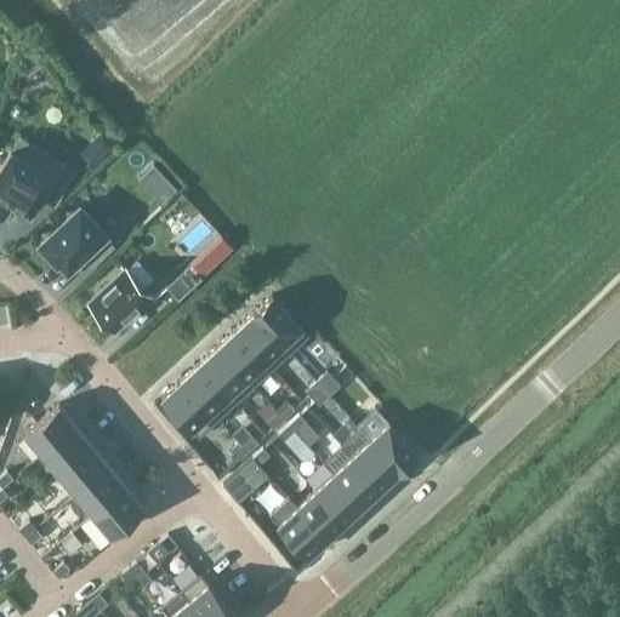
[(115,149),(103,136),(92,147),(106,159),(115,149)]
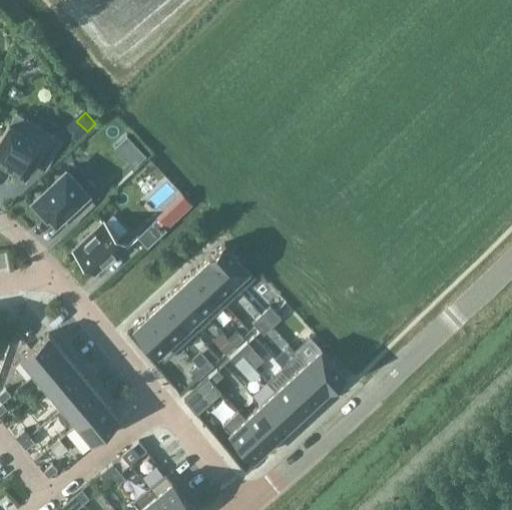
[(49,135),(43,146),(10,125),(0,141),(0,161),(25,177),(34,163),(46,171),(62,143),(49,135)]
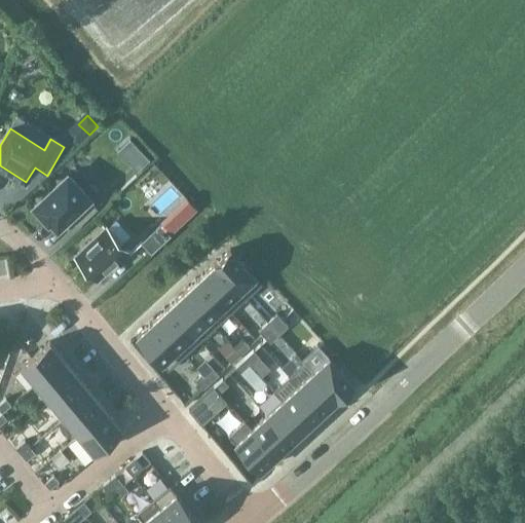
[(151,162),(145,155),(132,167),(139,174),(151,162)]
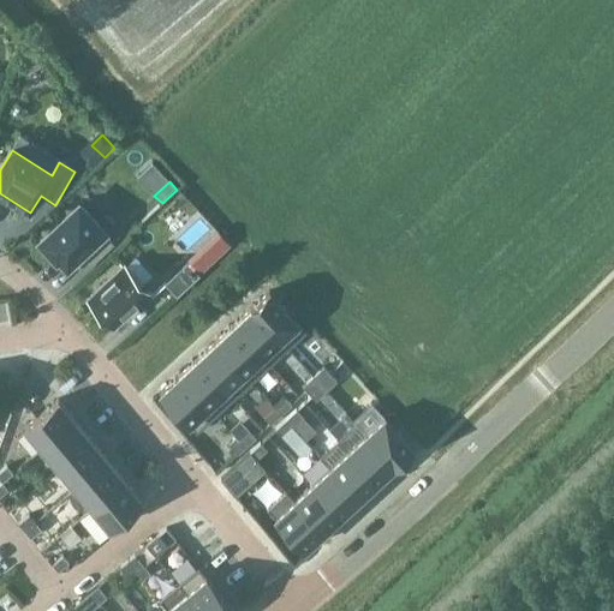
[(75,262),(84,274),(115,245),(105,233),(106,232),(82,205),(41,244),(58,261),(59,259),(69,268),(75,262)]
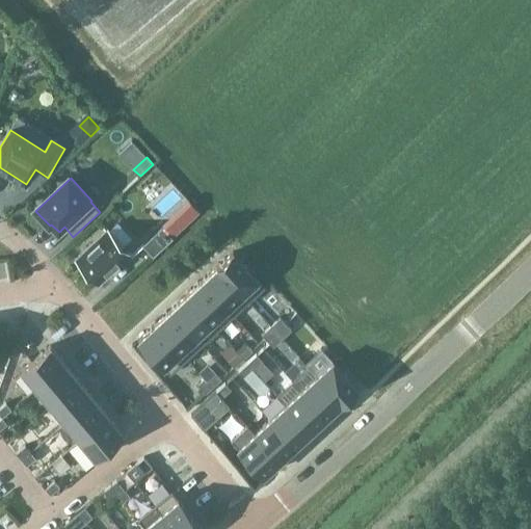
[(163,231),(144,247),(154,258),(173,240),(163,231)]
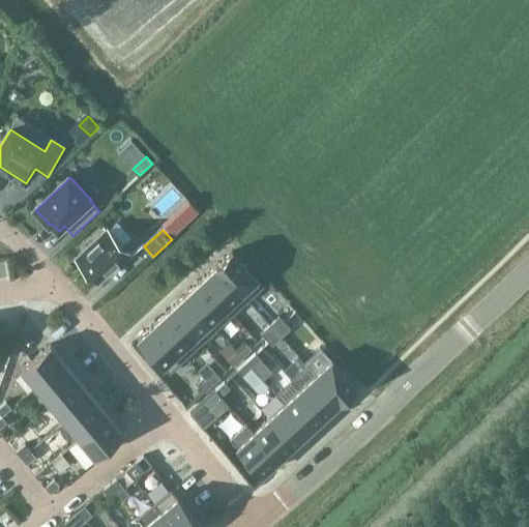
[(76,260),(99,285),(130,256),(108,231),(76,260)]
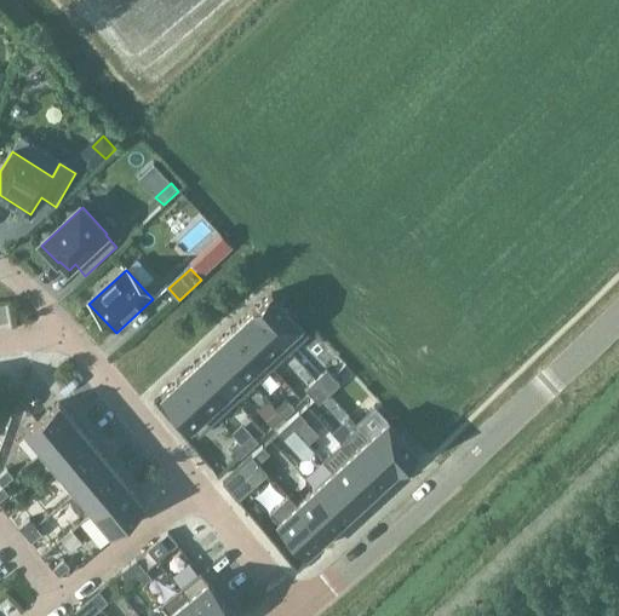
[(273,297),(253,315),(291,355),(310,338),(273,297)]
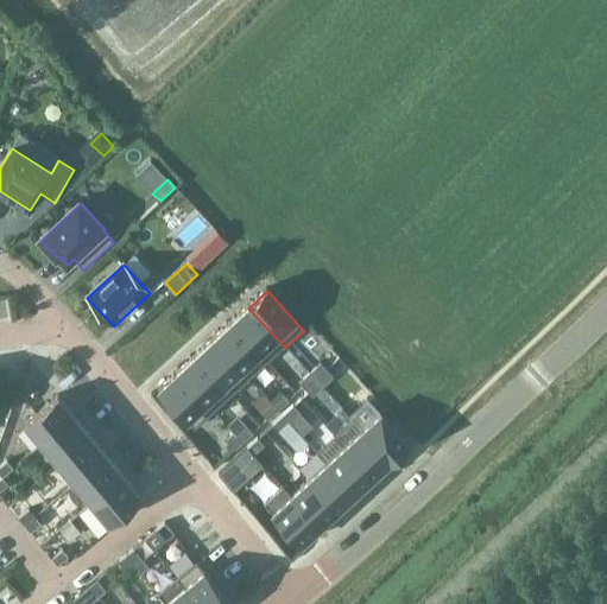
[(248,309),(231,325),(267,364),(285,348),(248,309)]
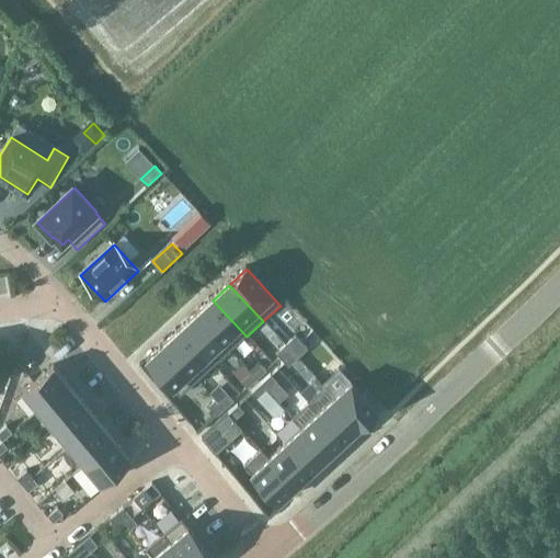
[(247,337),(213,300),(196,316),(230,352),(247,337)]
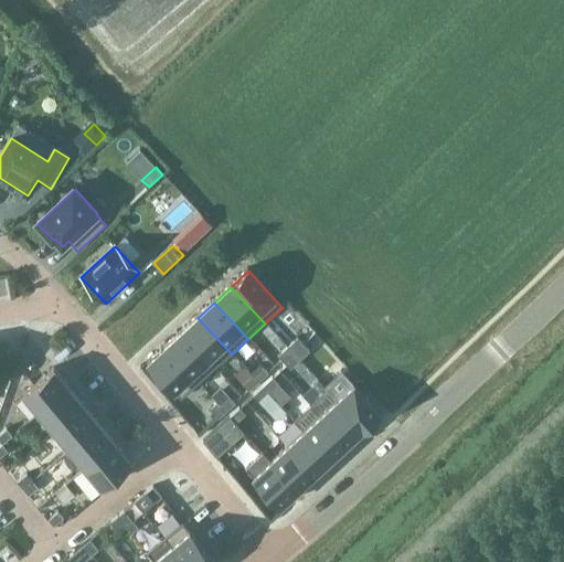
[(181,332),(215,370),(223,363),(225,360),(232,354),(198,318),(181,332)]
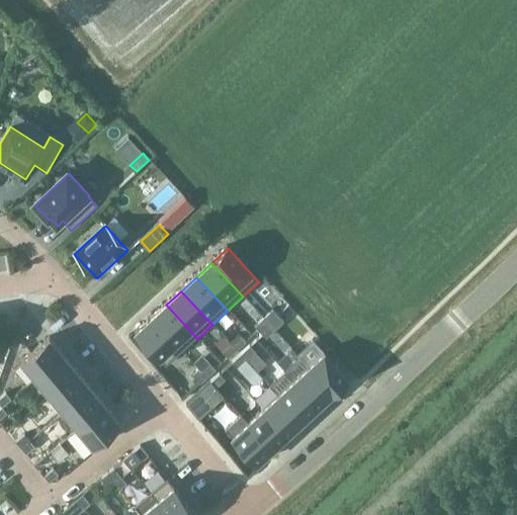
[(151,319),(182,353),(197,339),(166,305),(151,319)]
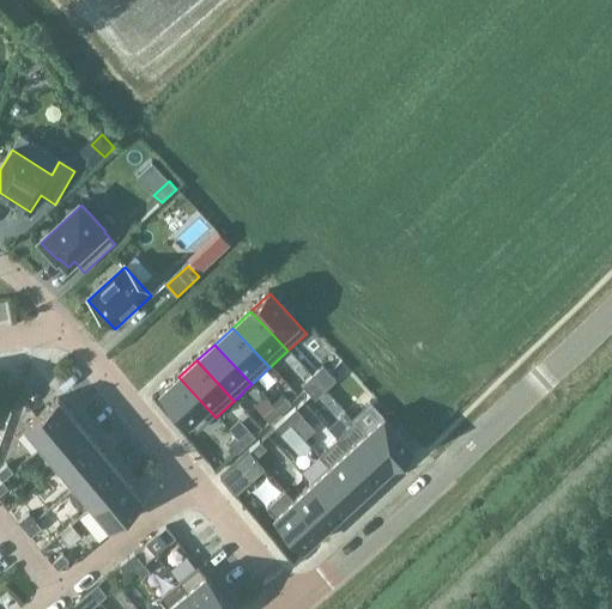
[(313,377),(319,384),(329,375),(322,367),(313,377)]
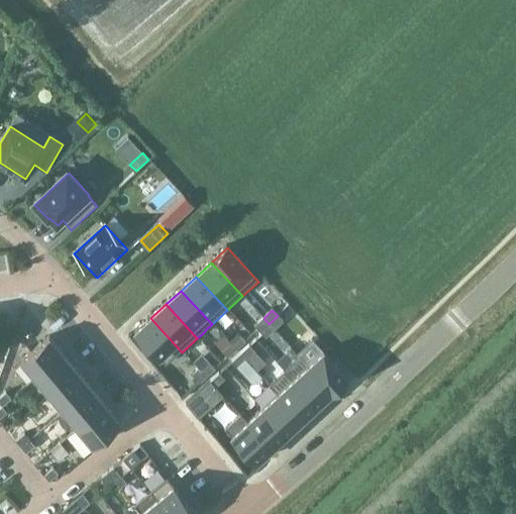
[(278,316),(269,324),(275,330),(284,323),(278,316)]
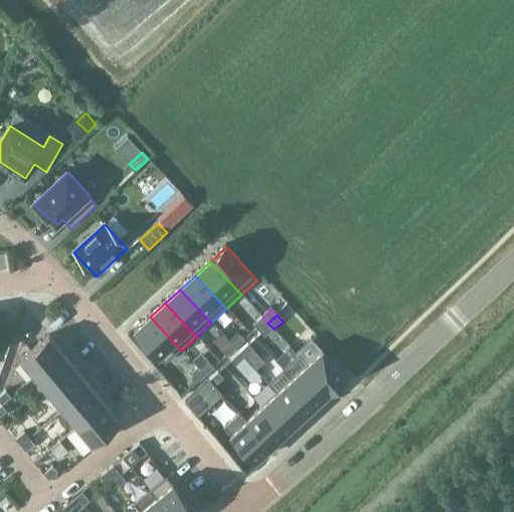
[(150,317),(135,332),(166,365),(181,351),(150,317)]
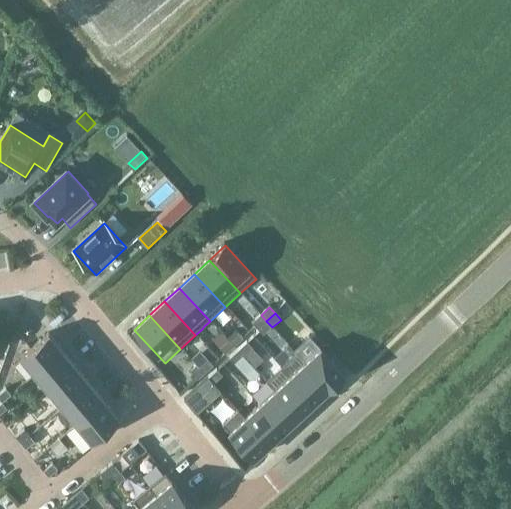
[(258,329),(266,321),(261,315),(252,323),(256,328),(258,329)]
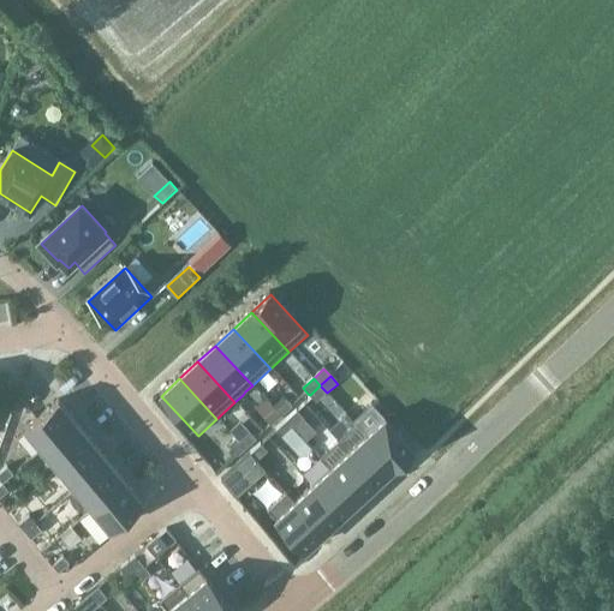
[(327,393),(320,385),(310,395),(316,402),(327,393)]
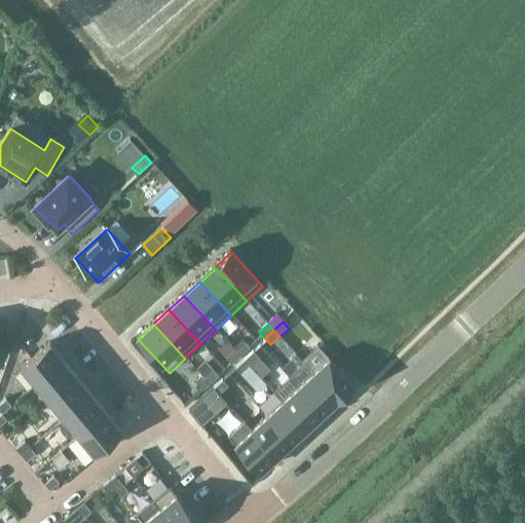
[(245,342),(235,350),(241,357),(250,349),(245,342)]
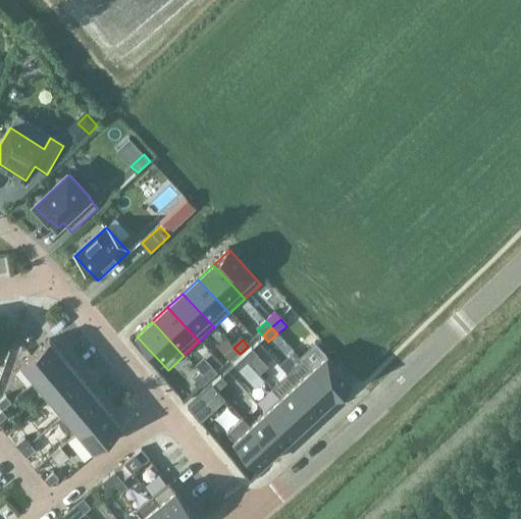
[(65,360),(50,342),(22,365),(37,383),(65,360)]
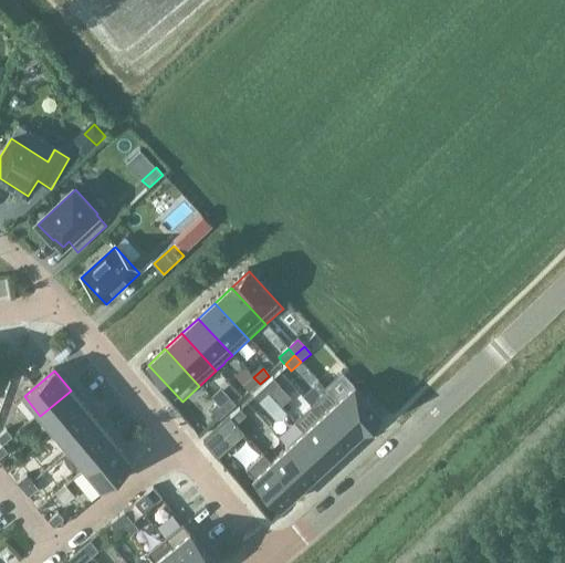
[(260,384),(253,377),(243,386),(250,393),(260,384)]
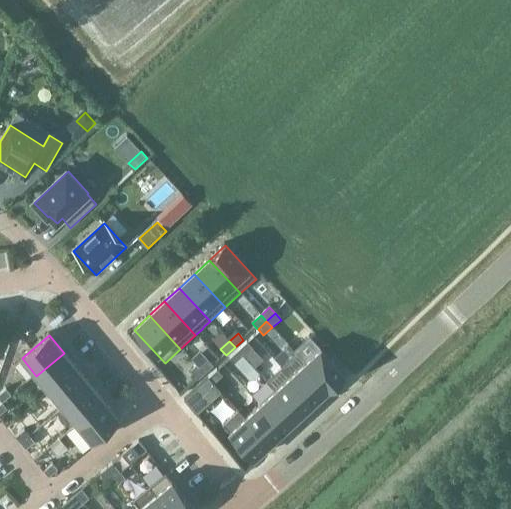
[(238,351),(244,358),(253,350),(247,343),(238,351)]
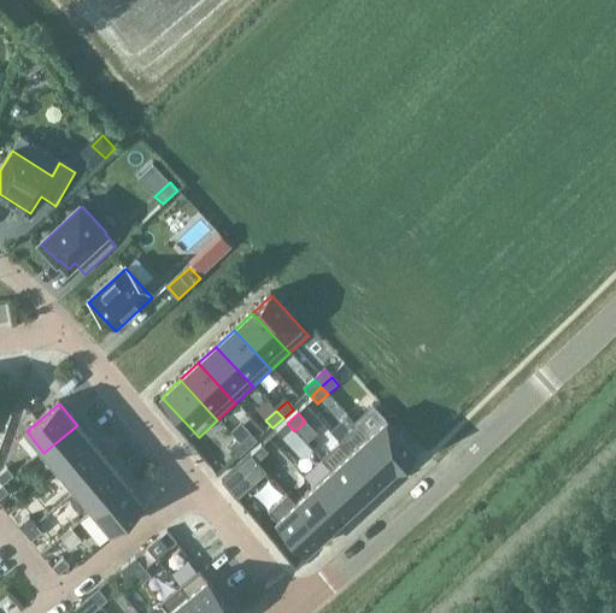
[(387,420),(369,437),(398,469),(408,460),(416,452),(387,420)]
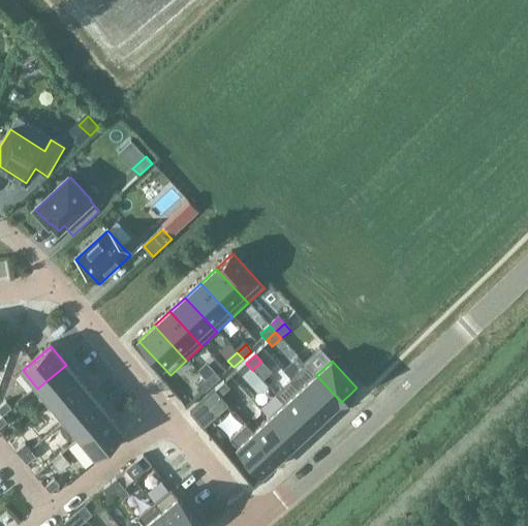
[(243,378),(252,370),(246,363),(238,371),(243,378)]
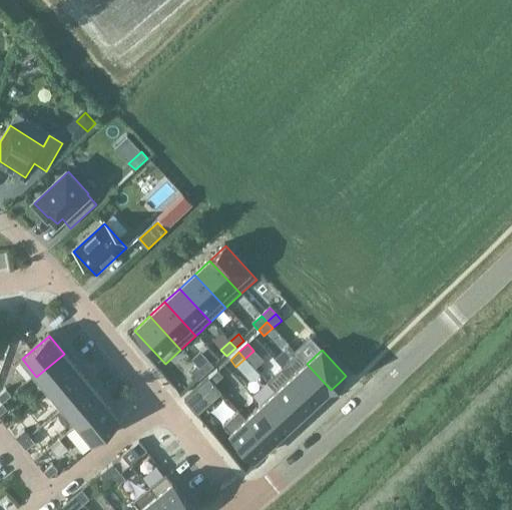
[(78,370),(64,354),(36,377),(50,394),(78,370)]
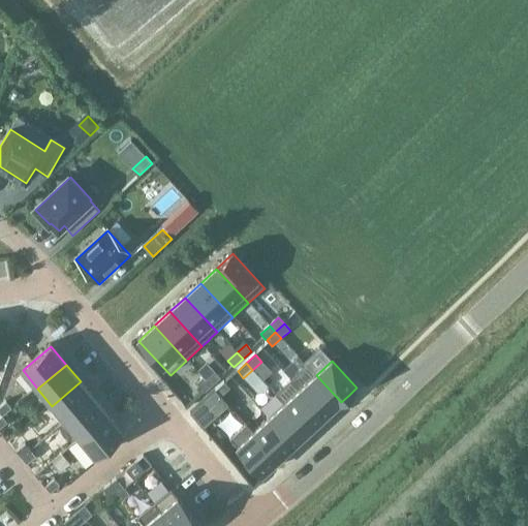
[(252,370),(243,378),(254,391),(264,382),(252,370)]
